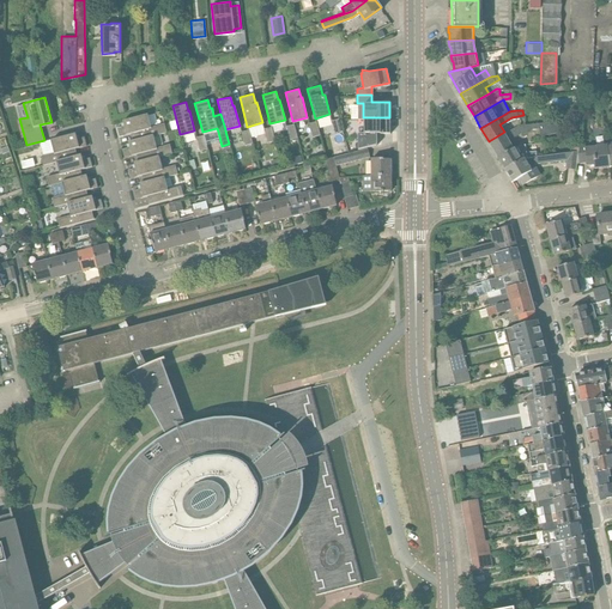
[(131,139),(165,129),(163,121),(150,125),(146,113),(122,119),(123,125),(116,126),(119,135),(129,132),(131,139)]
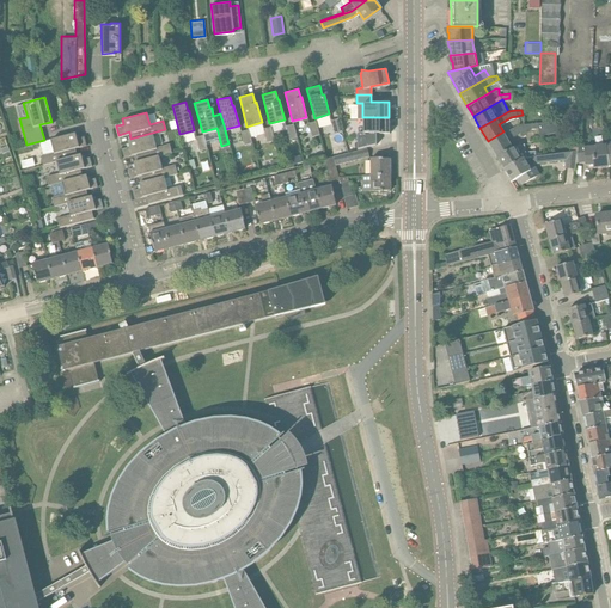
[(334,131),(341,130),(337,116),(330,118),(334,131)]
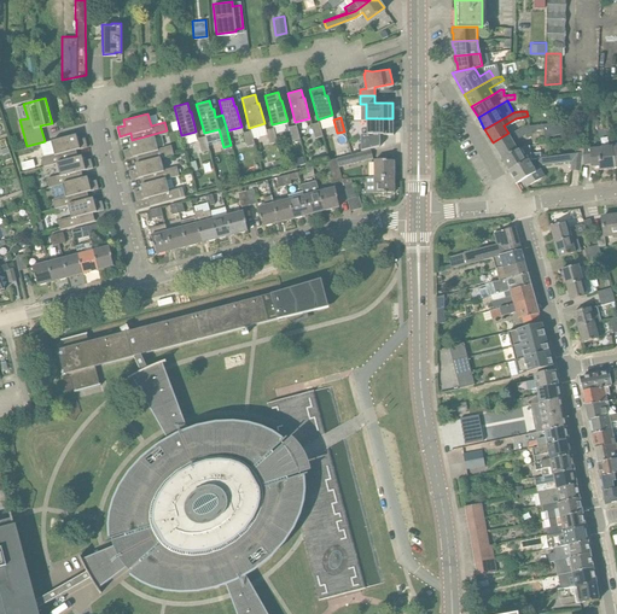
[(360,133),(360,148),(374,145),(376,145),(376,133),(393,133),(393,118),(366,118),(366,133),(360,133)]
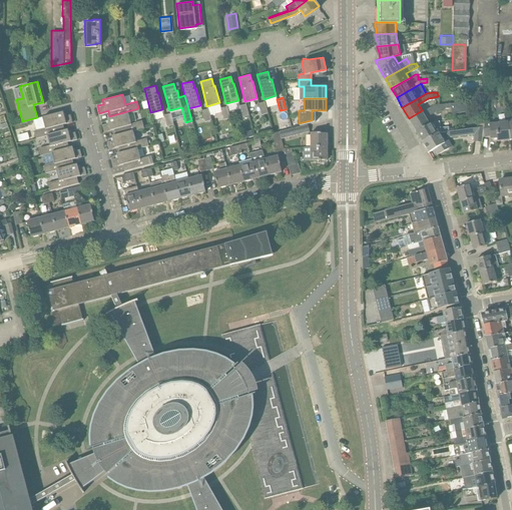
[(261,113),(268,111),(264,99),(258,101),(261,113)]
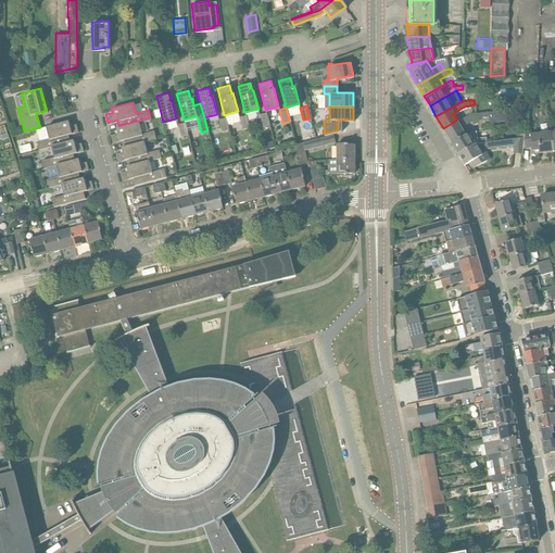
[(451,141),(465,133),(461,125),(471,120),(472,121),(480,116),(489,115),(489,122),(513,117),(512,108),(470,112),(457,120),(443,128),(451,141)]
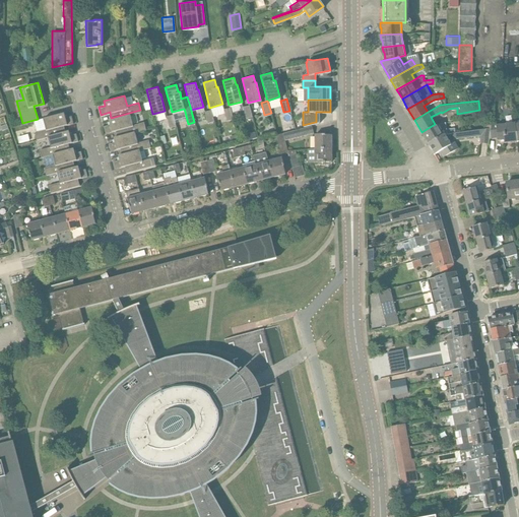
[(245,117),(252,115),(249,104),(242,105),(245,117)]
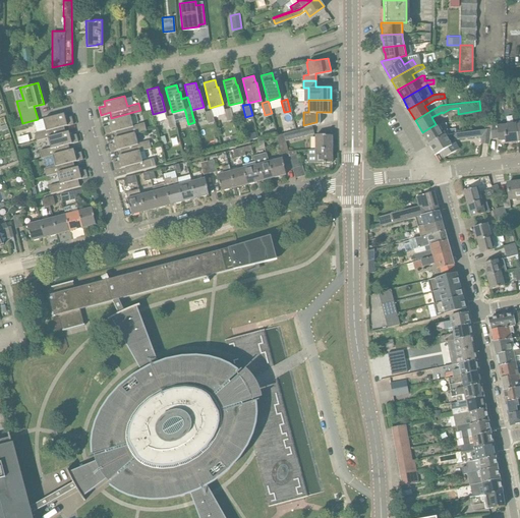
[(226,119),(233,118),(230,106),(223,108),(226,119)]
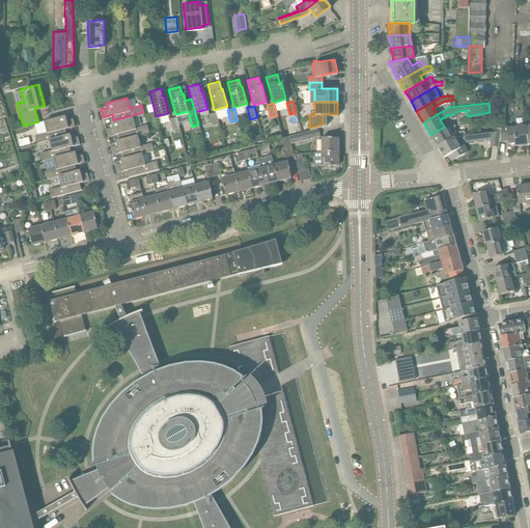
[(212,124),(218,122),(215,110),(208,112),(212,124)]
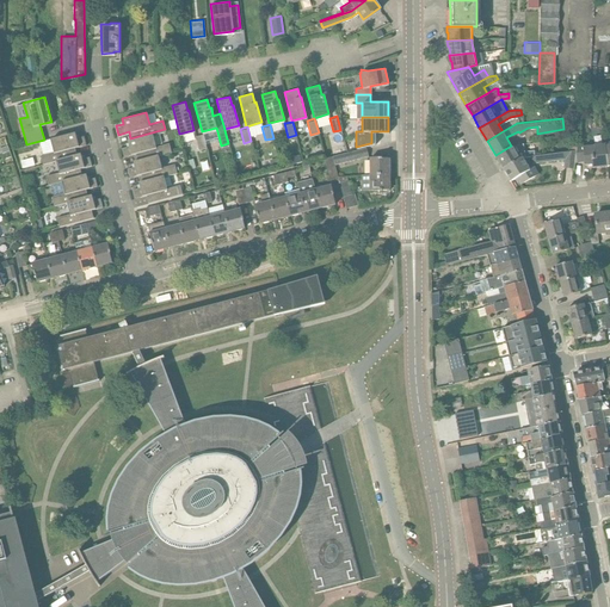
[(136,159),(171,150),(168,142),(155,146),(152,134),(165,130),(165,129),(130,138),(127,140),(129,144),(121,147),(123,155),(135,153),(136,159)]
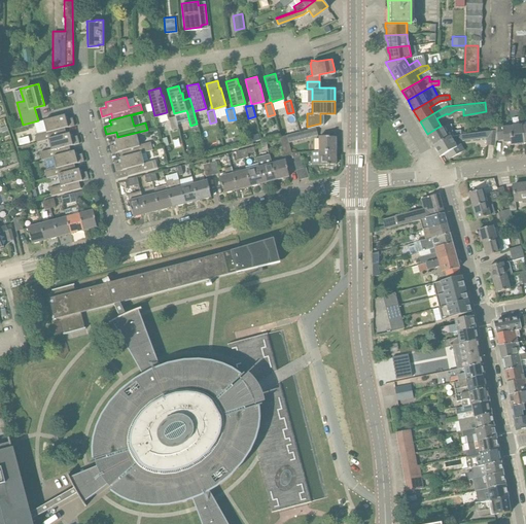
[(36,140),(66,132),(64,126),(73,124),(72,116),(65,117),(64,113),(42,118),(45,130),(34,133),(36,140)]
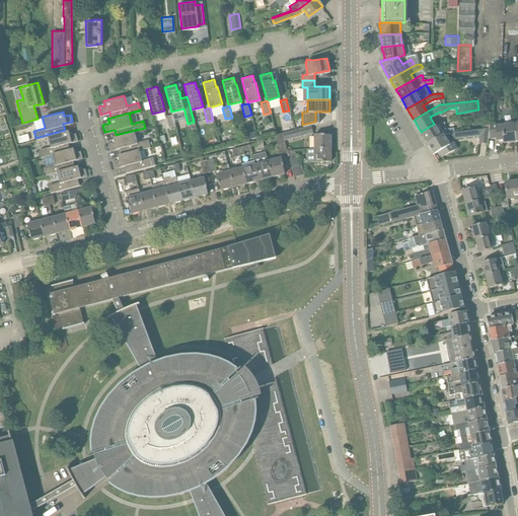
[(168,126),(175,125),(171,113),(165,115),(168,126)]
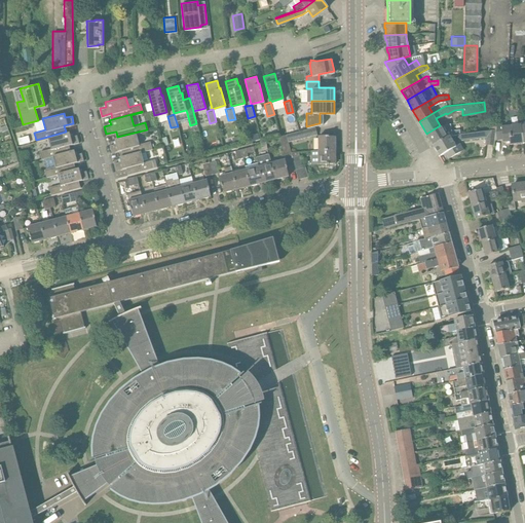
[(522,142),(522,141),(520,122),(501,124),(501,121),(496,122),(495,128),(494,139),(502,138),(502,141),(509,140),(509,143),(522,142)]
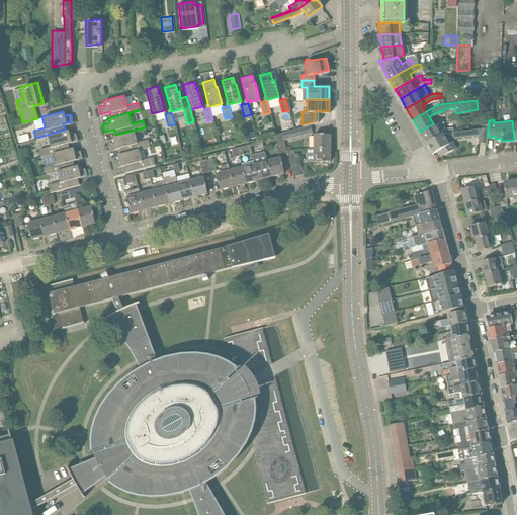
[(420,132),(426,142),(441,133),(441,131),(453,131),(452,125),(444,126),(443,125),(438,129),(435,122),(433,123),(420,132)]
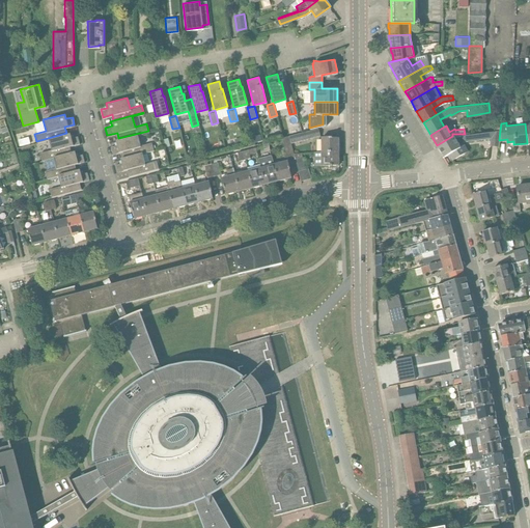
[(288,135),(290,142),(319,134),(317,127),(288,135)]
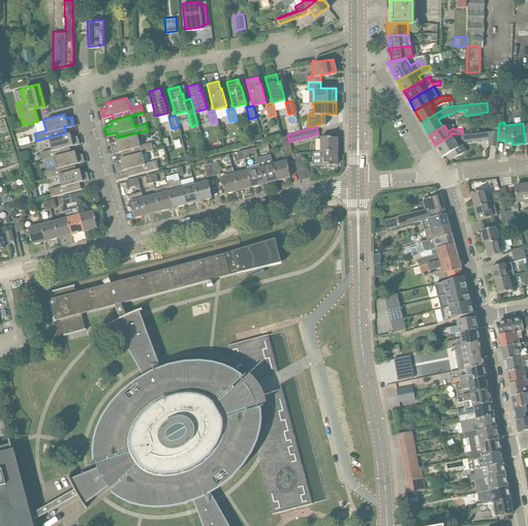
[(463,133),(460,133),(460,140),(489,136),(488,144),(496,145),(497,140),(498,129),(463,133)]
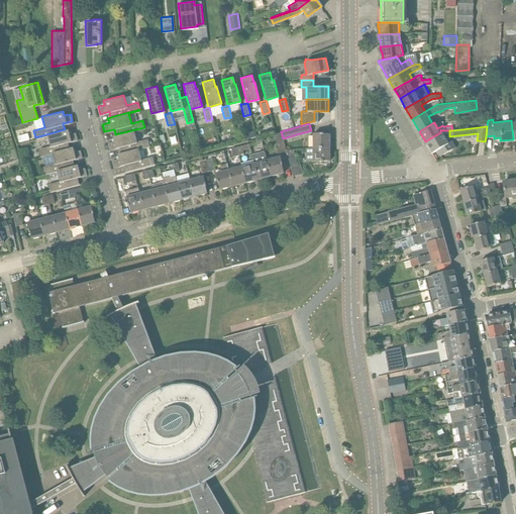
[(120,152),(148,144),(146,137),(136,140),(133,130),(144,127),(115,134),(112,135),(113,140),(107,141),(109,148),(118,146),(120,152)]
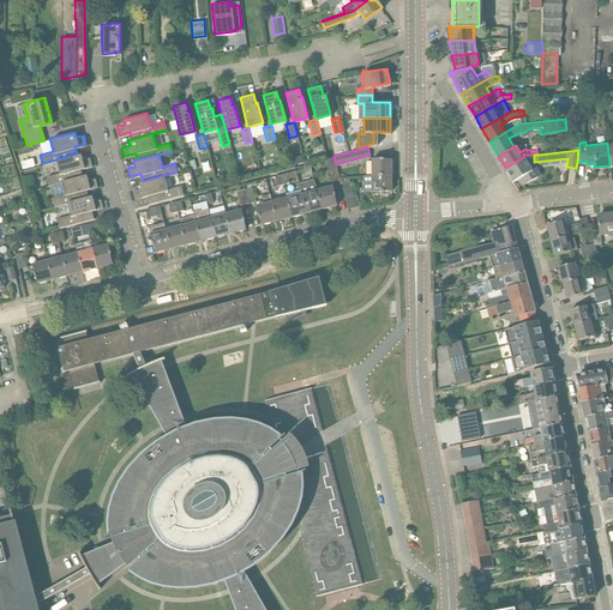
[(48,183),(82,174),(80,168),(91,164),(89,156),(82,158),(80,152),(77,153),(42,163),(55,159),(59,171),(46,175),(48,183)]
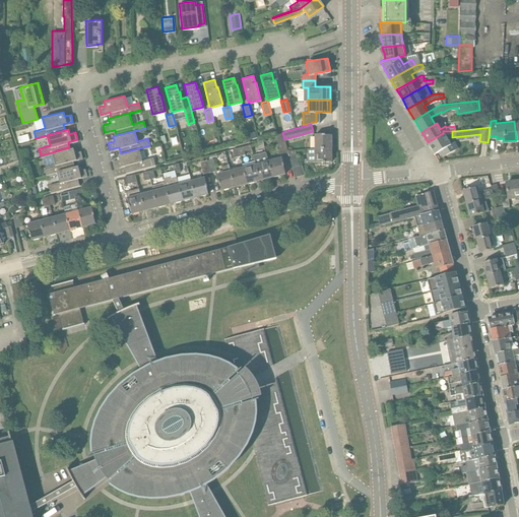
[(16,134),(18,141),(27,138),(26,132),(16,134)]
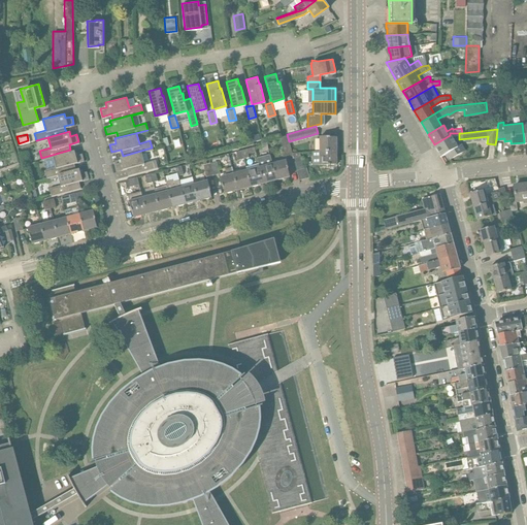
[(289,141),(287,134),(280,135),(285,156),(292,154),(289,141)]
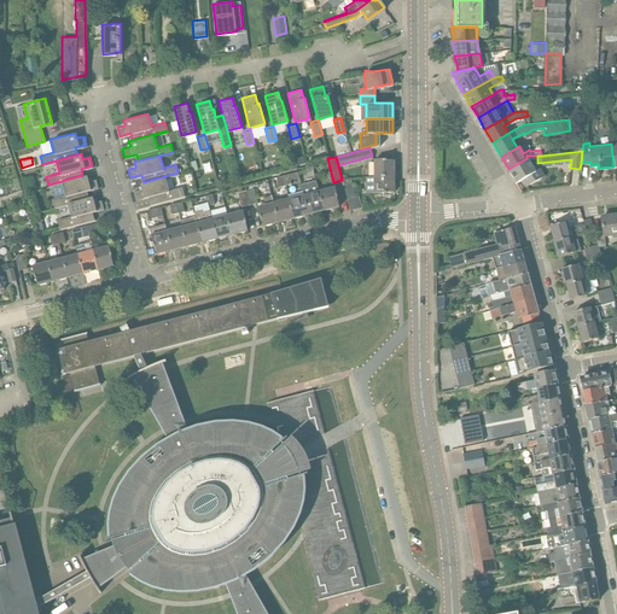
[(535,169),(528,157),(527,158),(508,169),(516,181),(522,177),(525,183),(543,174),(540,167),(535,169)]
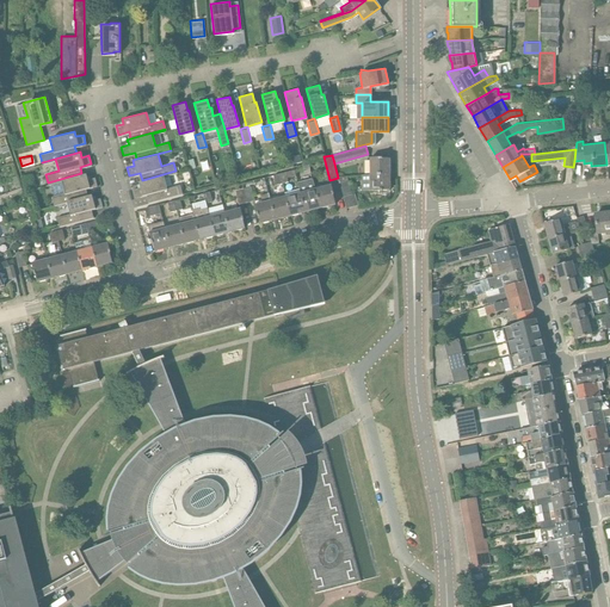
[(369,173),(389,172),(389,156),(381,156),(369,156),(369,173)]
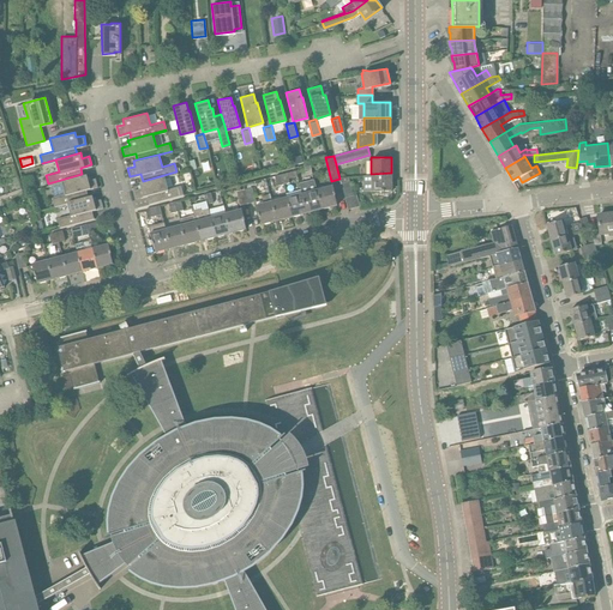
[(148,203),(182,193),(180,183),(167,187),(164,176),(176,173),(176,171),(143,181),(139,182),(140,187),(133,189),(134,198),(146,194),(148,203)]
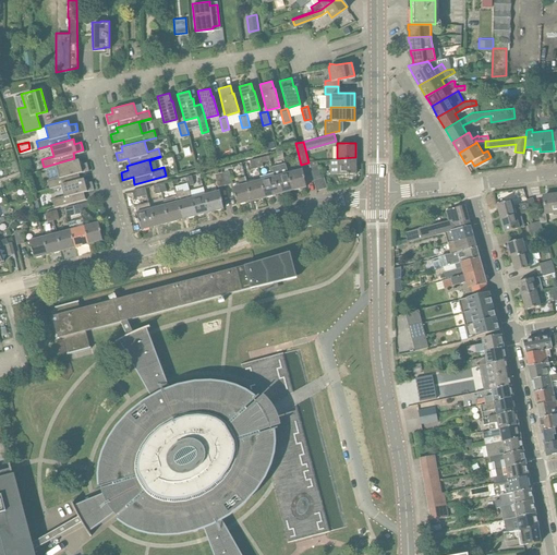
[(355,157),(337,158),(337,172),(349,172),(355,172),(355,157)]
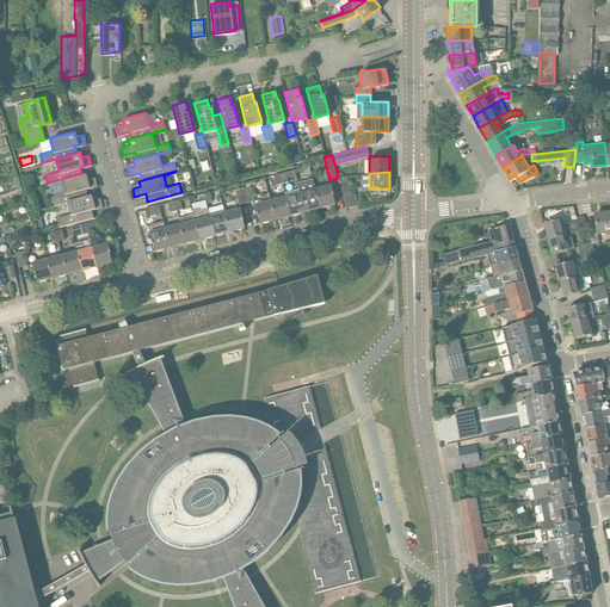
[(53,203),(87,194),(85,187),(97,185),(94,175),(87,178),(86,173),(81,173),(48,183),(48,184),(61,180),(63,192),(50,196),(53,203)]
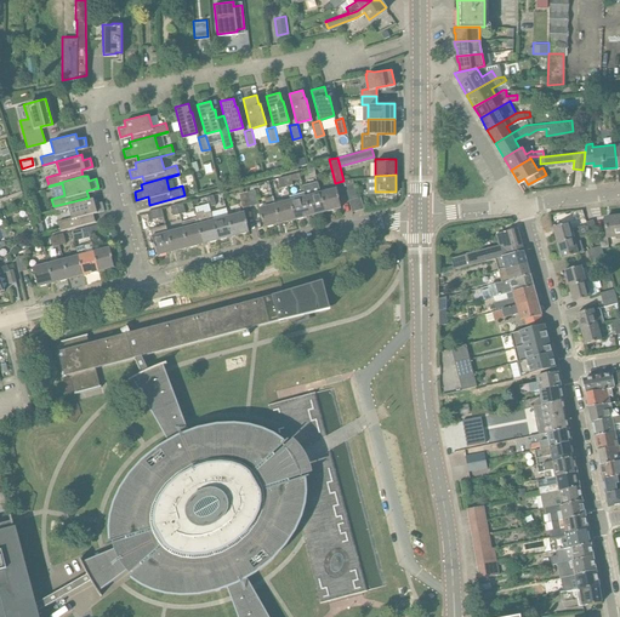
[(353,182),(345,183),(348,198),(357,195),(353,182)]
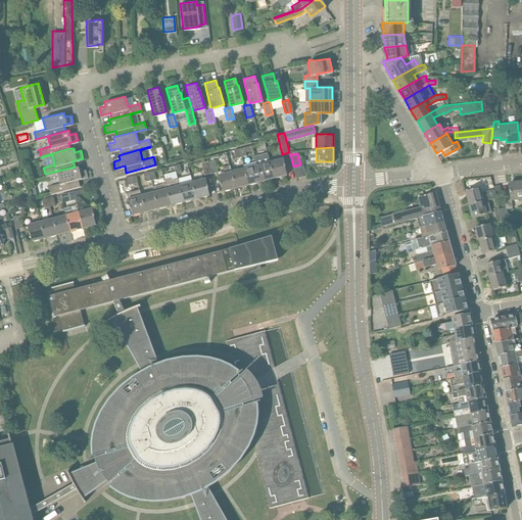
[(270,159),(274,177),(286,173),(284,166),(285,166),(283,156),(270,159)]
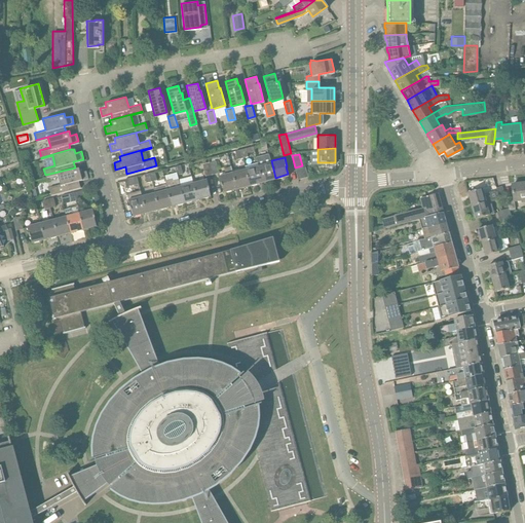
[(212,173),(218,172),(215,159),(209,160),(212,173)]
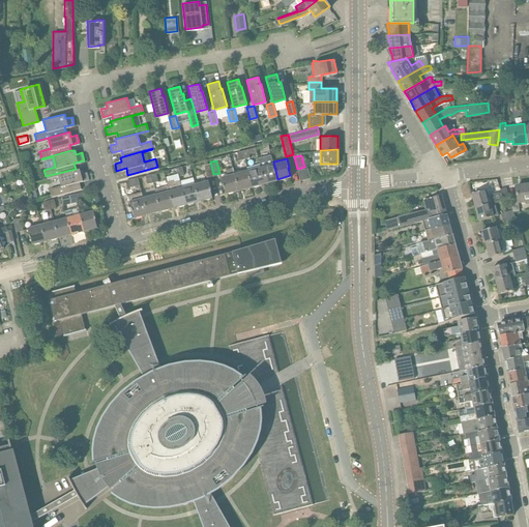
[(206,176),(213,174),(210,162),(203,164),(206,176)]
